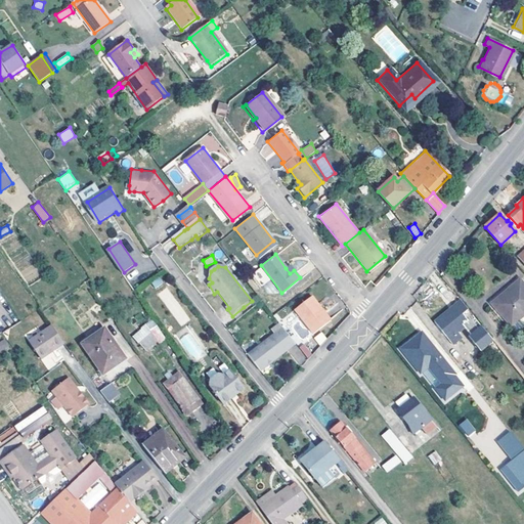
[(255,272),(263,285),(270,279),(262,268),(255,272)]
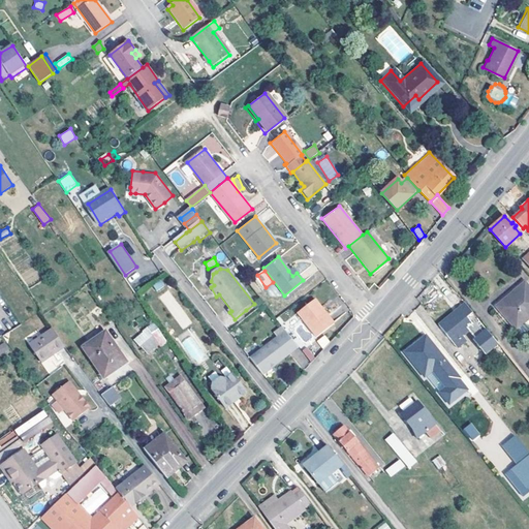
[(156,291),(164,285),(161,280),(153,285),(156,291)]
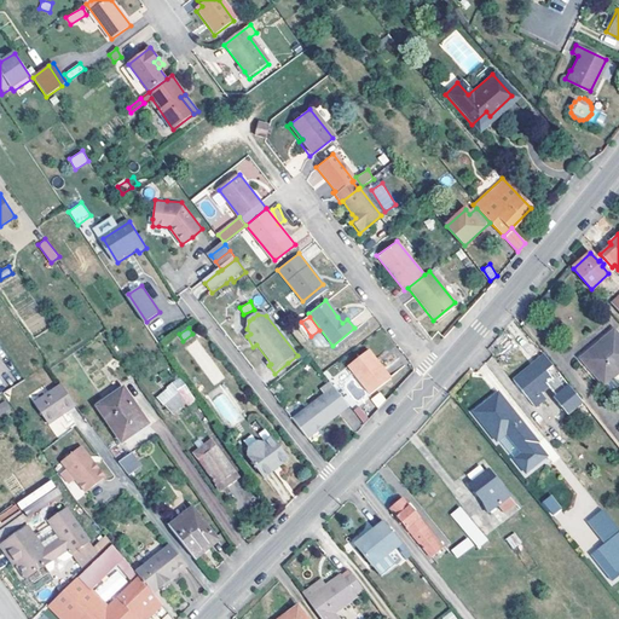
[(618,336),(614,331),(582,360),(605,386),(618,374),(618,336)]
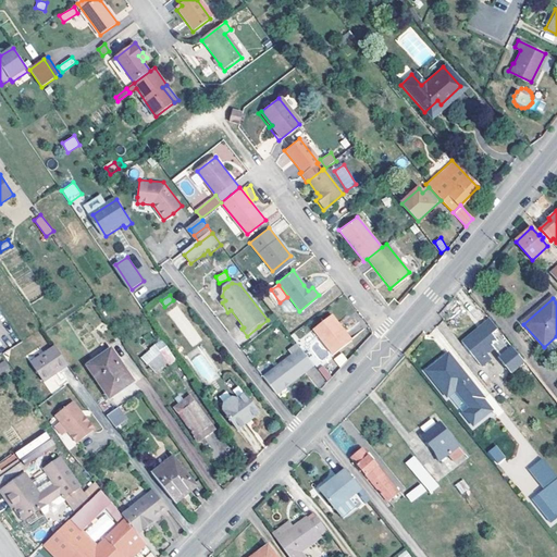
[(177,306),(166,312),(193,347),(202,339),(177,306)]
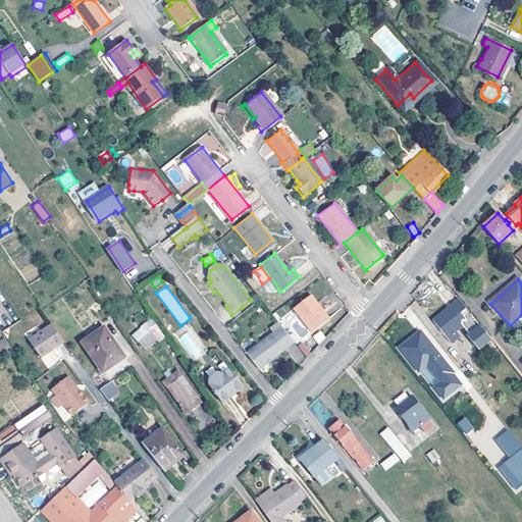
[(310,294),(293,307),(312,331),(328,317),(310,294)]
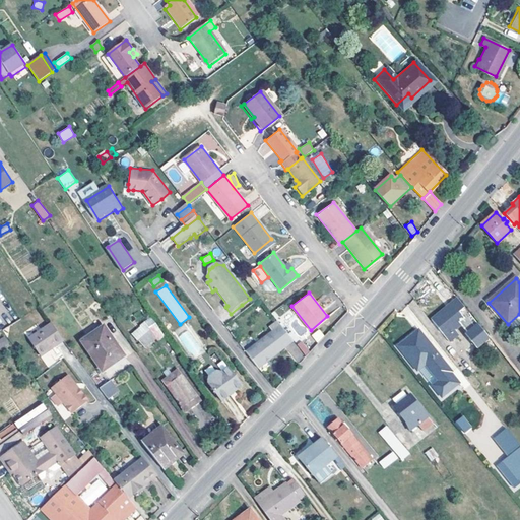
[(458,299),(432,320),(450,342),(457,336),(453,331),(461,324),(469,333),(467,335),(477,347),(491,337),(458,299)]
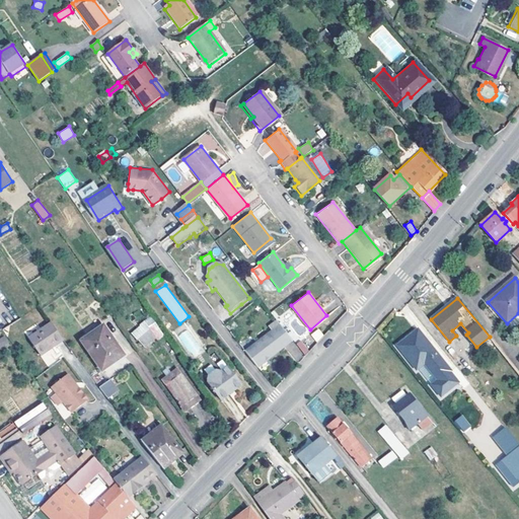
[(281,304),(274,310),(296,339),(306,330),(289,307),(285,310),(281,304)]
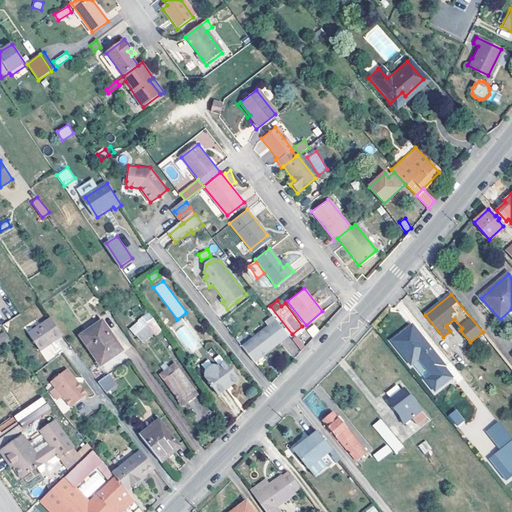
[(275,348),(290,337),(274,316),(266,322),(269,327),(263,332),(275,348)]
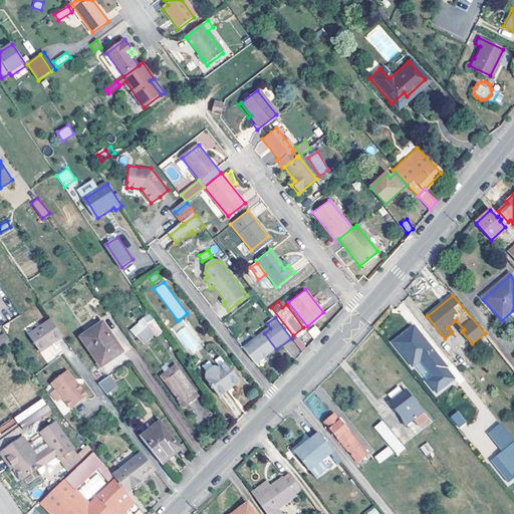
[(52,319),(35,330),(47,349),(65,337),(52,319)]
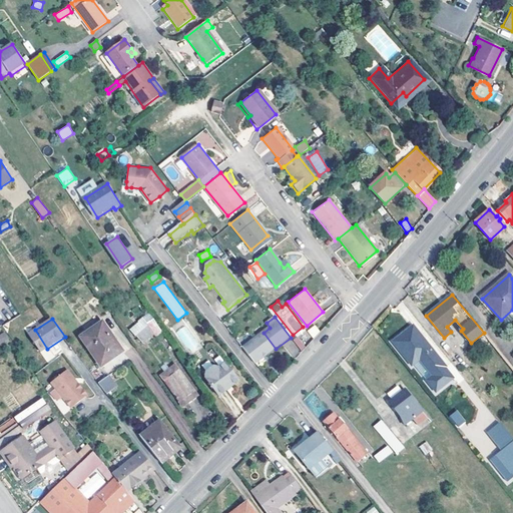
[(103,319),(83,334),(103,362),(124,348),(103,319)]
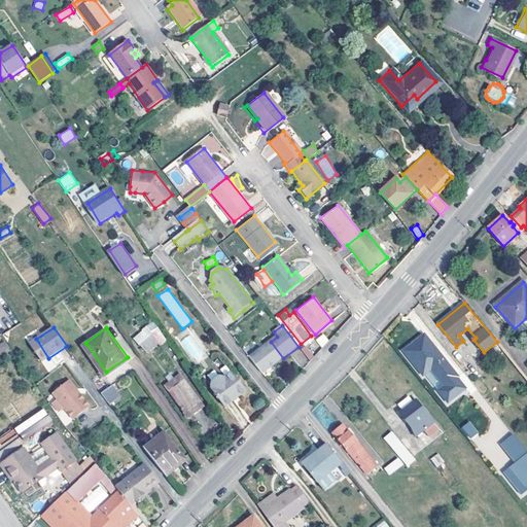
[(162,346),(169,341),(160,327),(152,331),(154,335),(141,343),(142,346),(145,349),(147,352),(161,344),(162,346)]
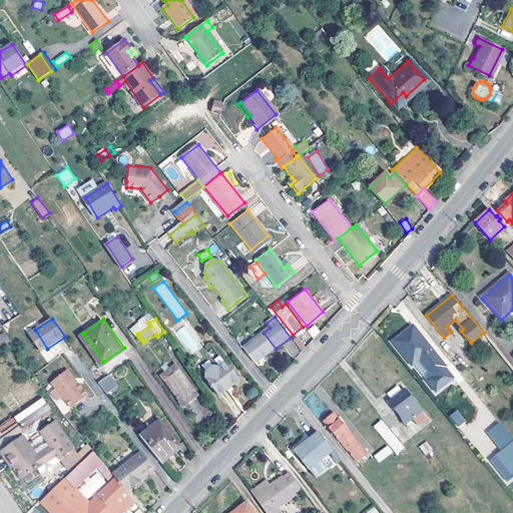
[(171,327),(174,332),(186,325),(183,320),(171,327)]
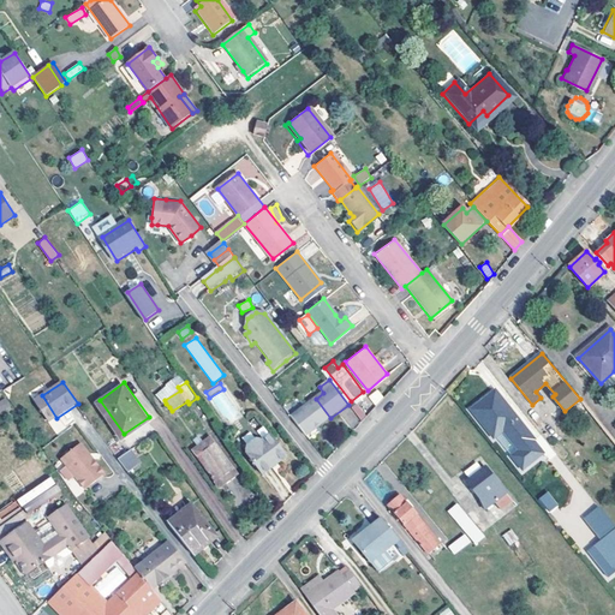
[(226,389),(212,398),(227,425),(242,416),(226,389)]
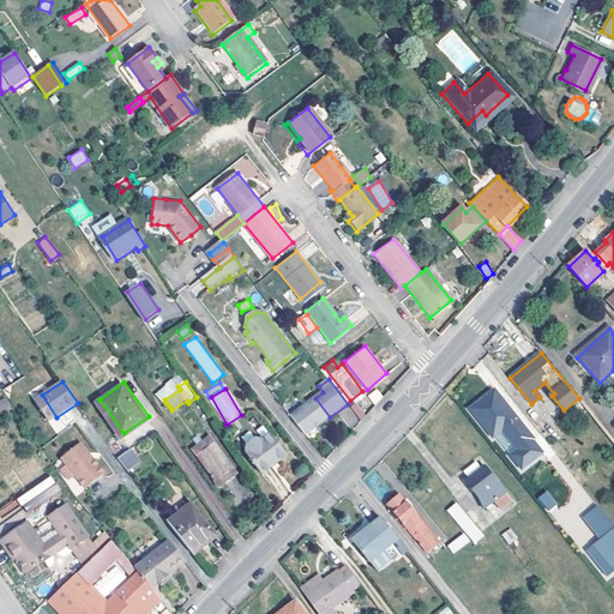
[(374,404),(384,398),(377,389),(368,396),(374,404)]
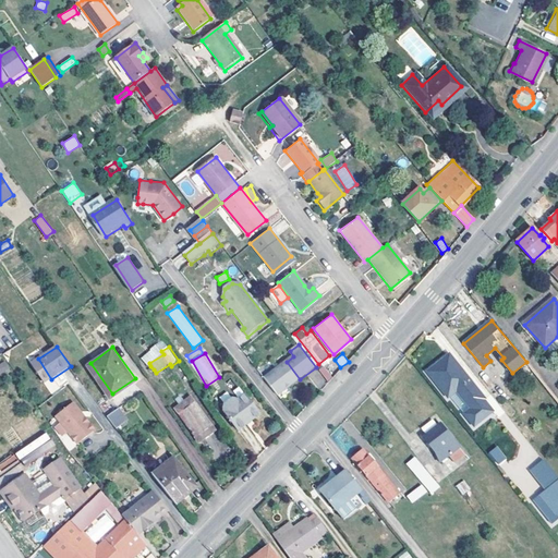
[(486,399),(450,354),(428,372),(449,397),(458,390),(472,409),(473,410),(485,400),(486,399)]
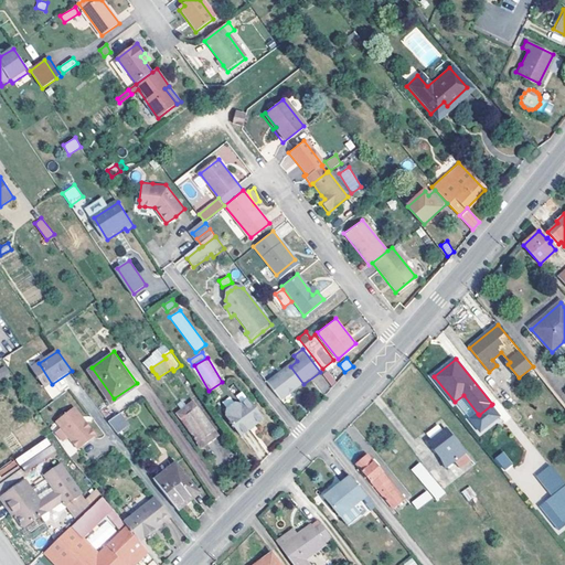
[(48,387),(52,384),(39,363),(34,366),(48,387)]
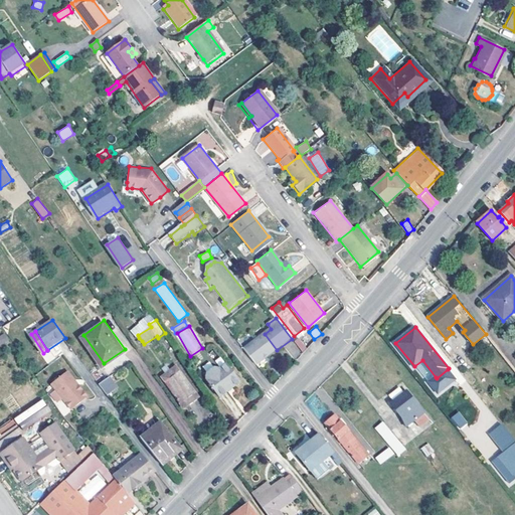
[(0,345),(0,346),(9,339),(4,332),(0,335),(0,345)]
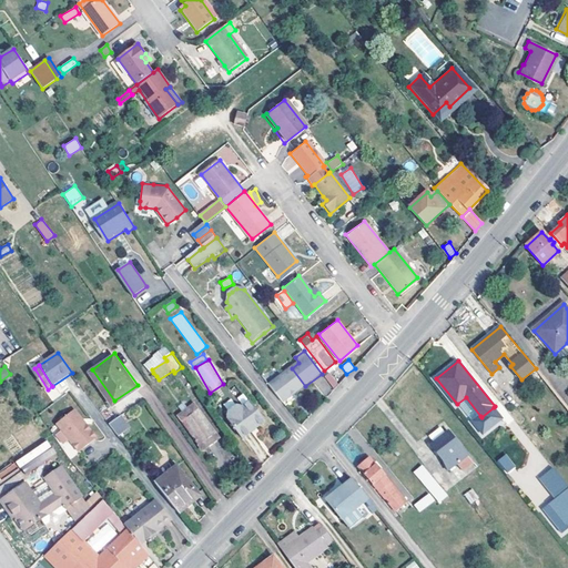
[(291,397),(305,386),(292,368),(276,379),(291,397)]
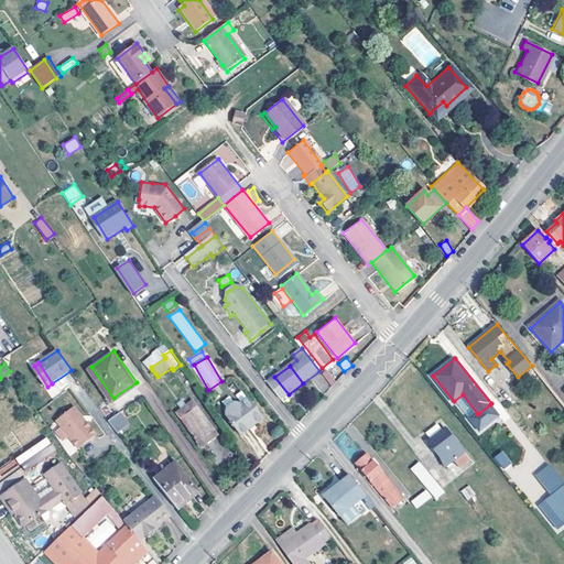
[(331,384),(335,381),(327,370),(322,373),(331,384)]
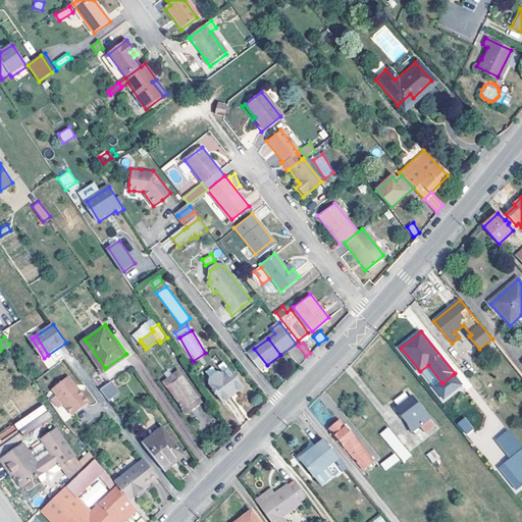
[(289,349),(298,363),(304,359),(296,345),(289,349)]
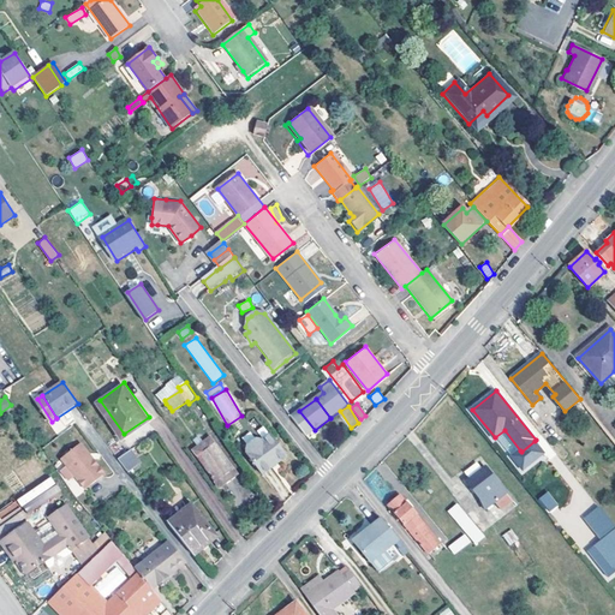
[(306,436),(315,430),(299,411),(292,417),(306,436)]
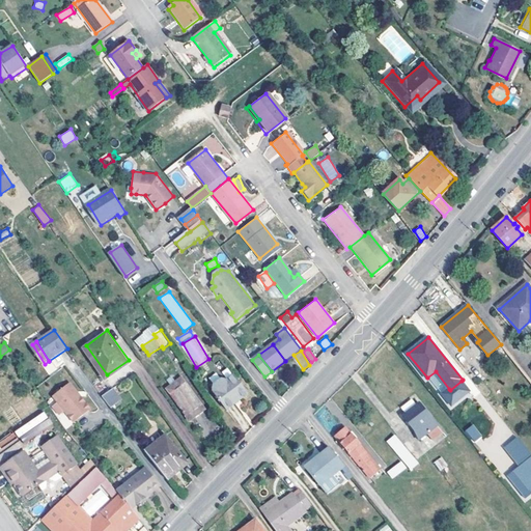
[(234,376),(228,381),(223,379),(214,386),(214,392),(227,410),(248,394),(234,376)]
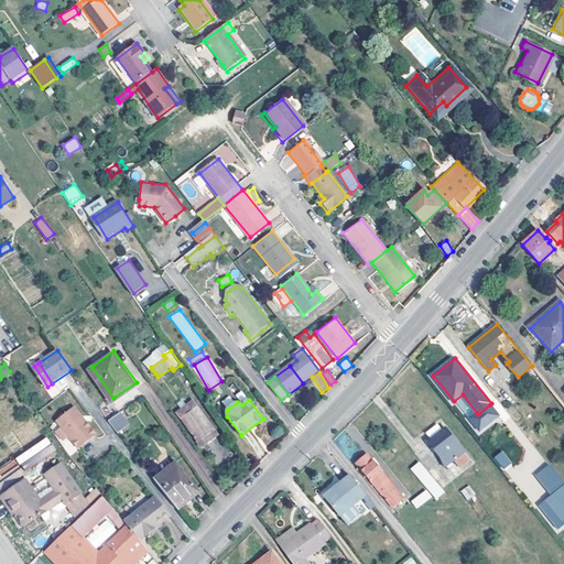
[(194,401),(179,412),(202,446),(217,435),(194,401)]
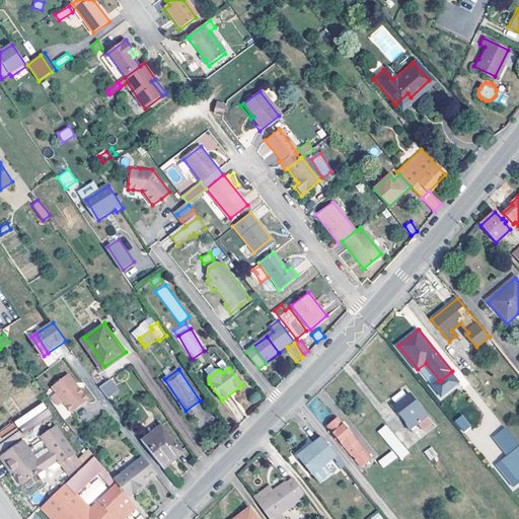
[(460,382),(451,372),(440,381),(439,380),(433,385),(442,396),(460,382)]
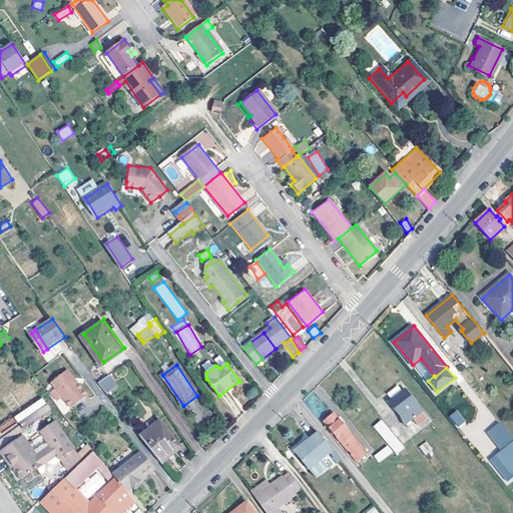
[(74,405),(90,393),(81,381),(79,382),(75,378),(75,375),(71,370),(68,369),(54,381),(74,405)]
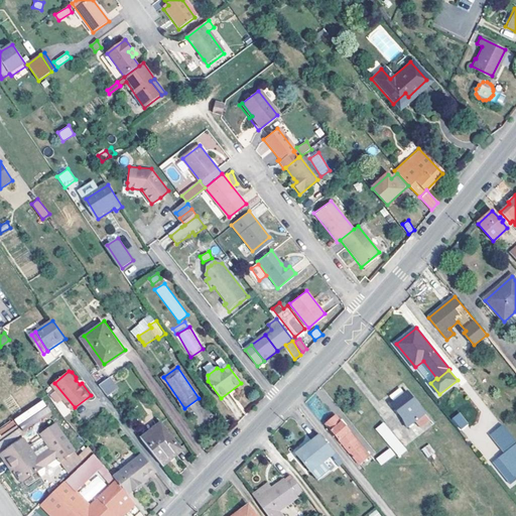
[(111,375),(102,382),(110,393),(119,386),(111,375)]
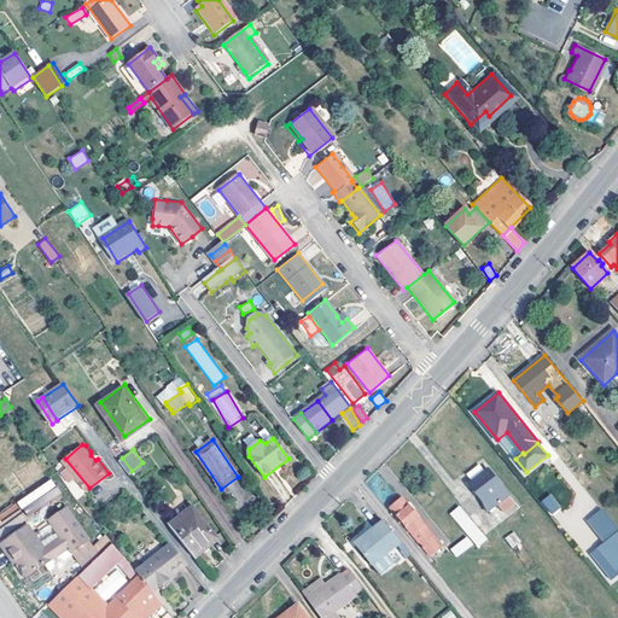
[(477,481),(484,474),(477,466),(470,472),(477,481)]
